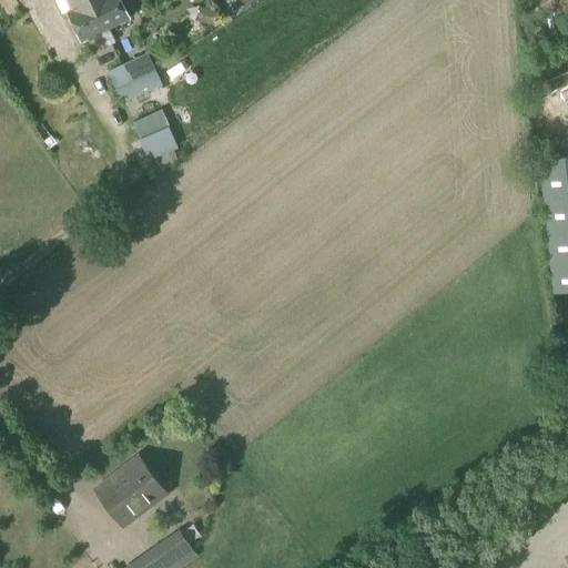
[(94,8),(90,0),(66,0),(70,9),(67,10),(81,41),(107,29),(95,8),(94,8)]
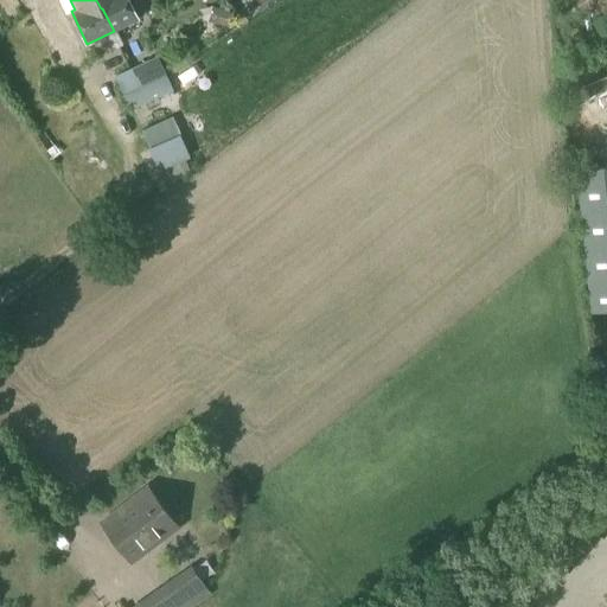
[(102,8),(114,31),(139,19),(128,0),(96,0),(101,8),(102,8)]
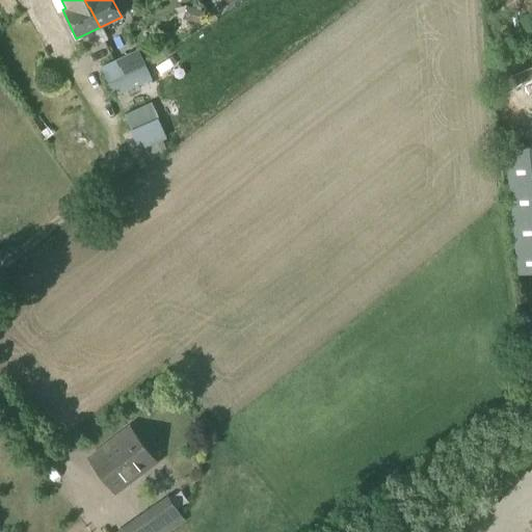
[(190,6),(186,21),(201,25),(205,11),(190,6)]
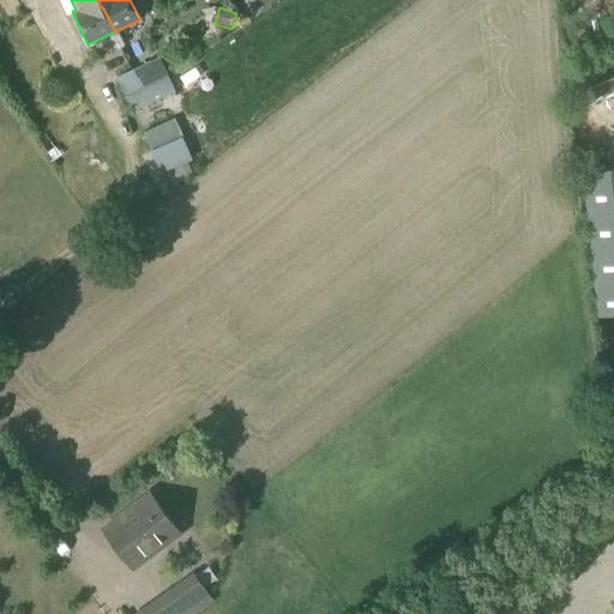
[(132,110),(161,98),(174,92),(173,89),(168,79),(158,58),(133,70),(116,78),(132,110)]
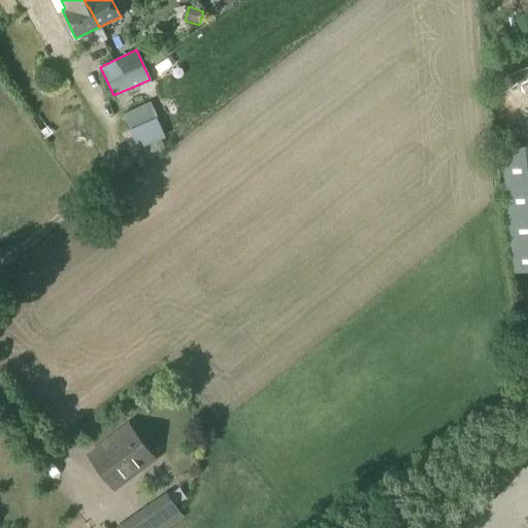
[(527,103),(518,108),(526,127),(527,125),(527,103)]
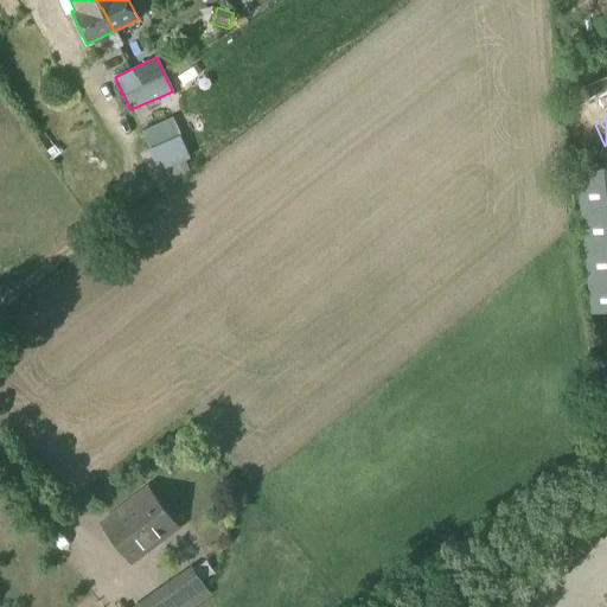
[(208,144),(215,155),(231,145),(224,133),(208,144)]
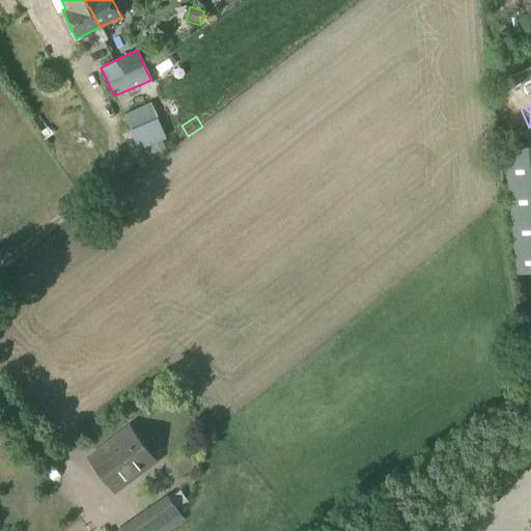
[(157,119),(131,131),(130,131),(137,149),(140,148),(161,139),(165,137),(157,119)]
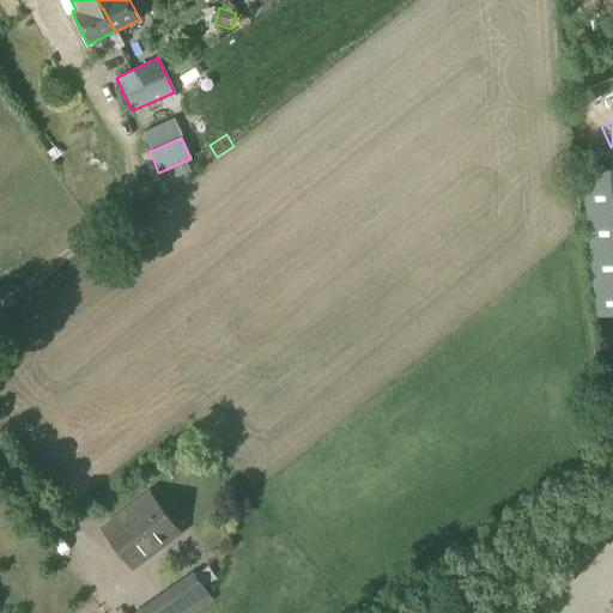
[(596,315),(612,313),(612,167),(581,170),(596,315)]
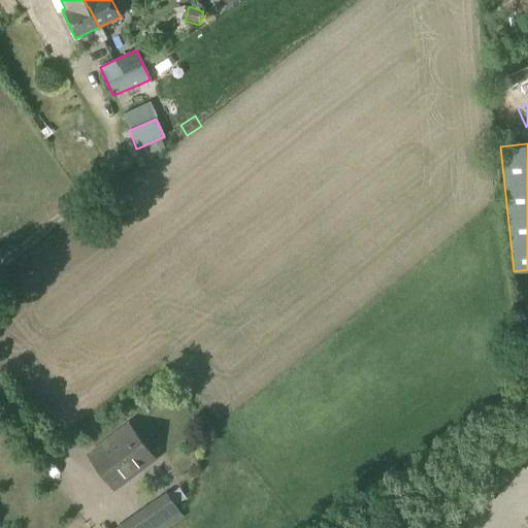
[(113,488),(153,457),(128,425),(89,456),(113,488)]
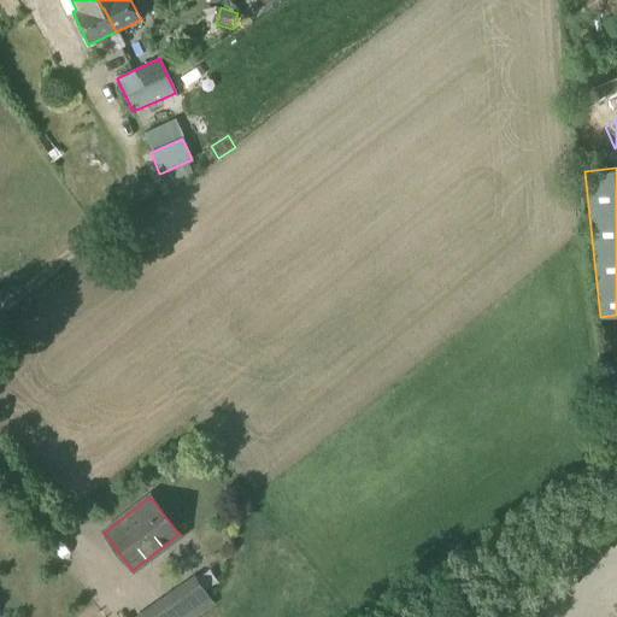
[(195,616),(213,605),(194,575),(131,616),(195,616)]
